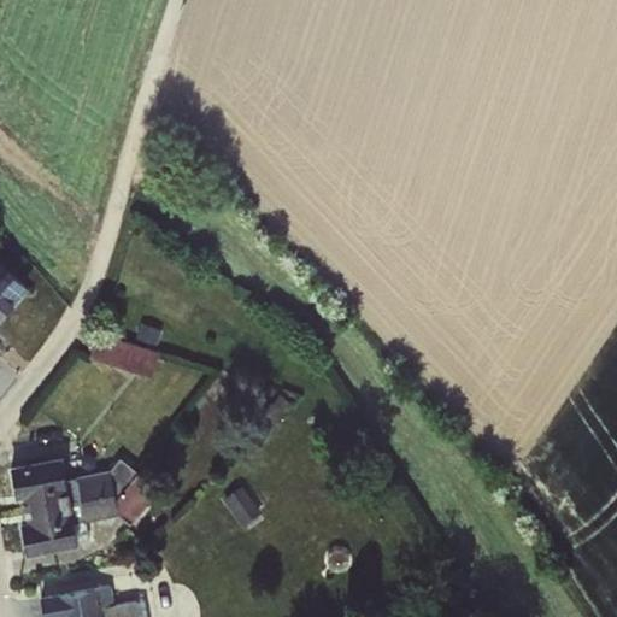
[(0,312),(25,286),(0,263),(0,312)]
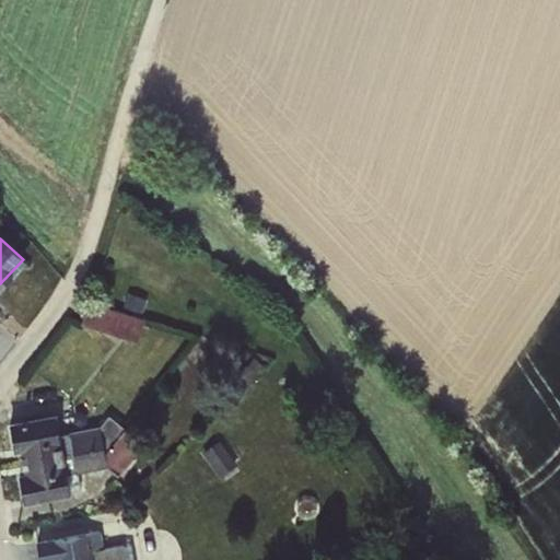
[(147,299),(126,292),(121,308),(142,315),(147,299)]
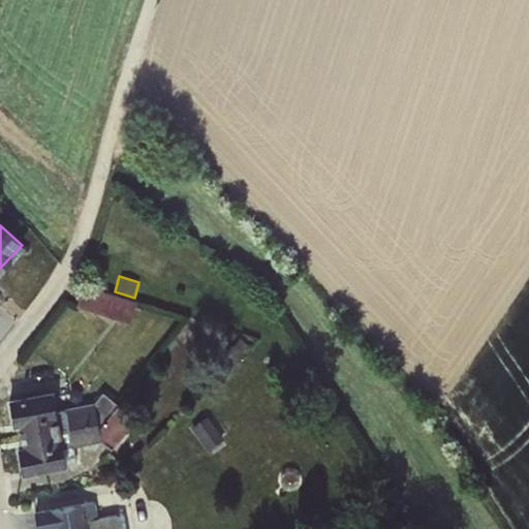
[(135,303),(82,285),(75,305),(128,323),(135,303)]
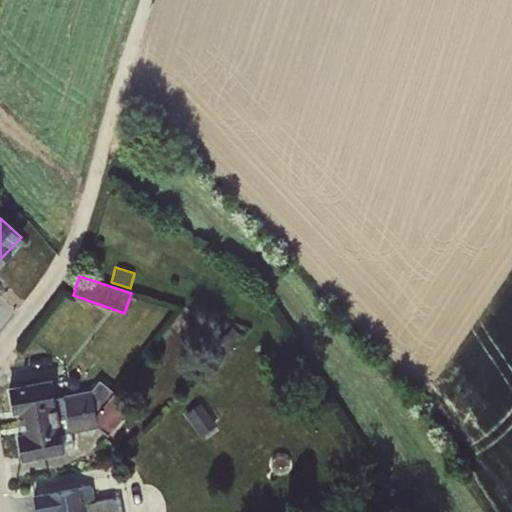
[(19,421),(124,402),(99,379),(91,389),(53,396),(51,380),(8,388),(12,411),(17,410),(19,421)]
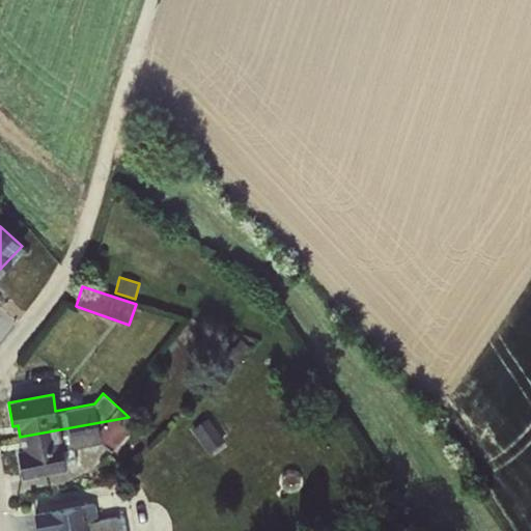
[(129,417),(20,437),(22,450),(17,451),(22,475),(76,465),(74,447),(100,442),(112,450),(135,422),(129,417)]
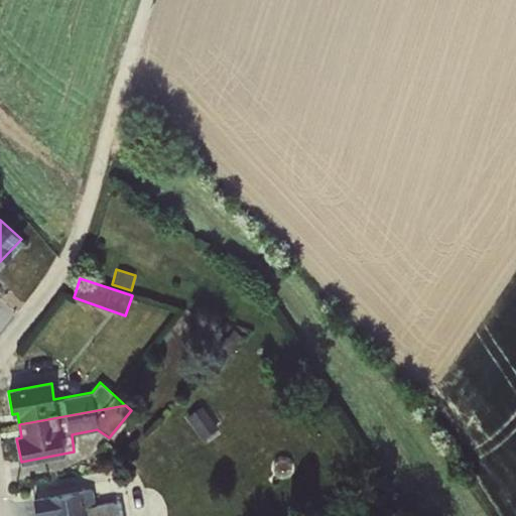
[(201,406),(185,417),(203,439),(218,428),(201,406)]
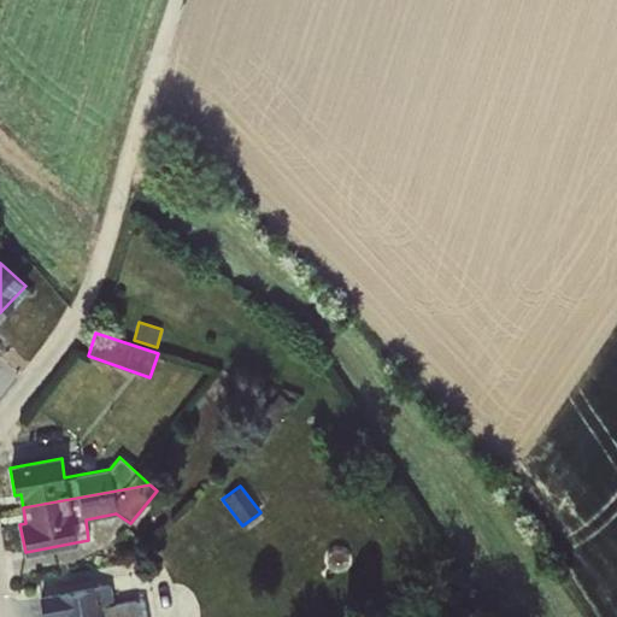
[(110,585),(40,598),(42,616),(54,616),(58,616),(146,616),(142,599),(135,599),(112,604),(110,585)]
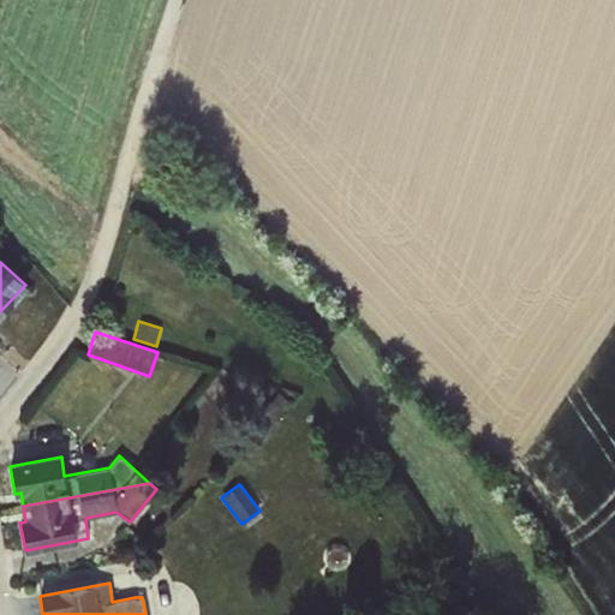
All buildings are outlined.
